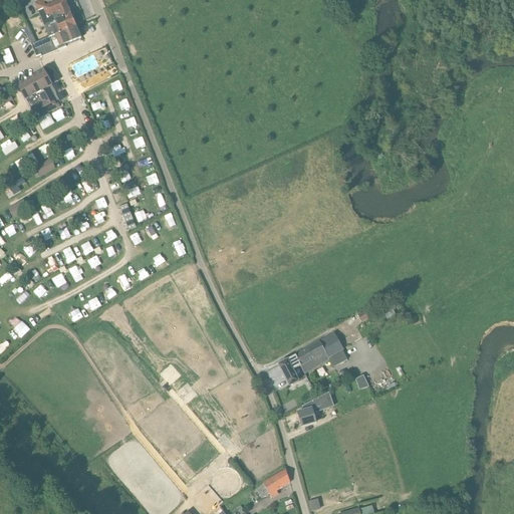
[(49,38),(76,27),(64,0),(40,0),(34,3),(49,38)]
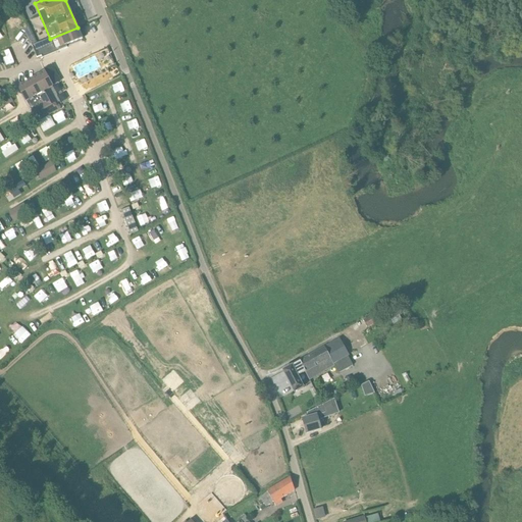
[(83,39),(77,28),(50,39),(32,46),(37,58),(42,56),(43,58),(55,53),(67,48),(67,47),(65,48),(64,47),(83,39)]
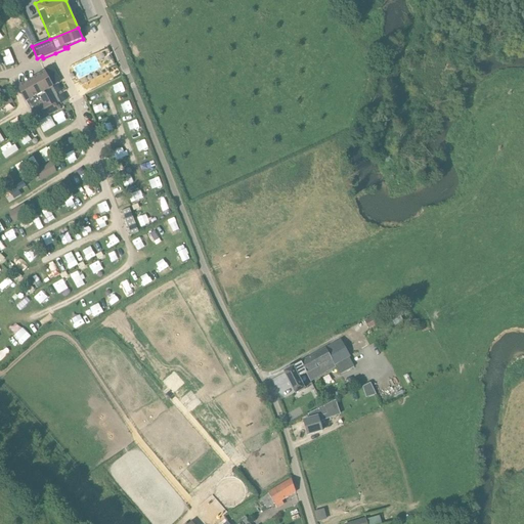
[(36,123),(58,110),(47,90),(52,87),(45,73),(17,88),(36,123)]
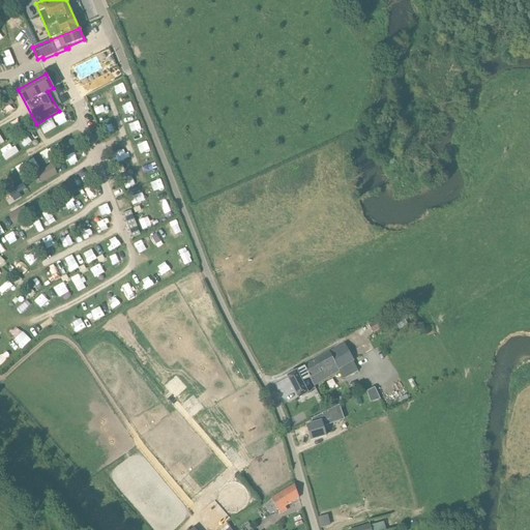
[(125,82),(115,86),(119,96),(129,93),(125,82)]
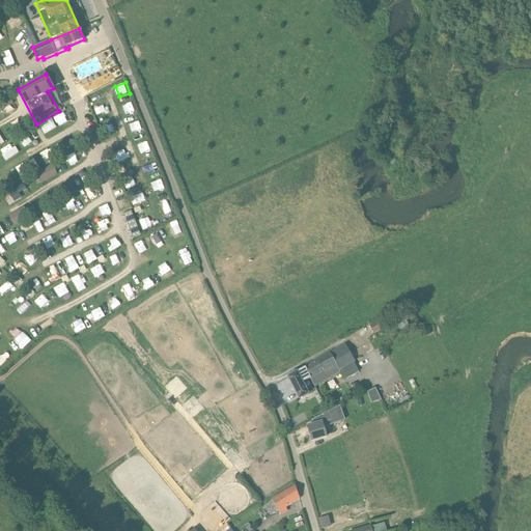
[(106,104),(95,106),(96,114),(107,113),(106,104)]
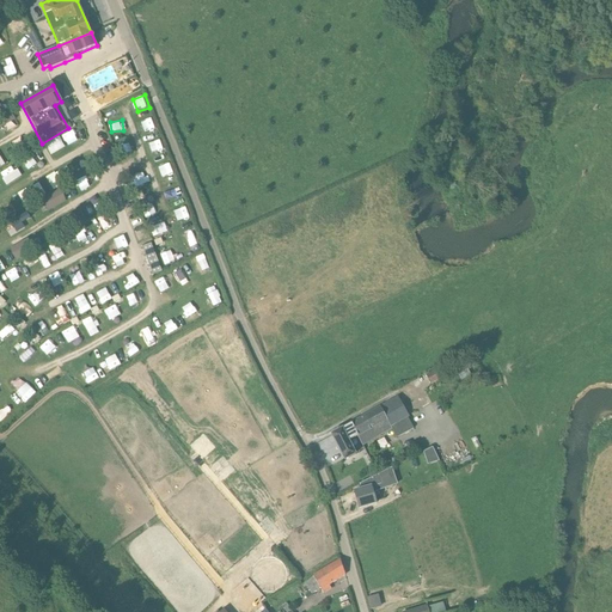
[(130,142),(120,145),(121,155),(132,154),(130,142)]
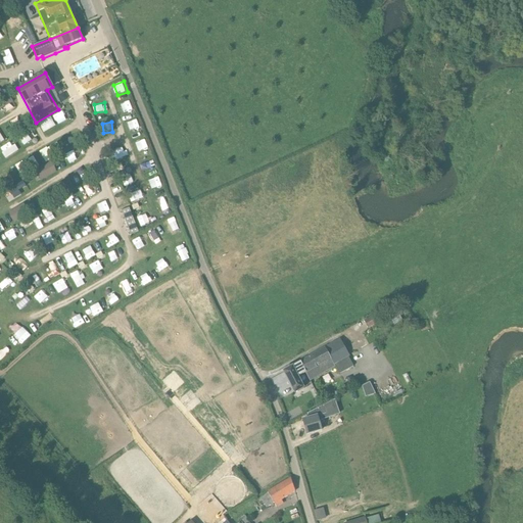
[(12,142),(1,148),(7,157),(20,150),(16,144),(14,145),(12,142)]
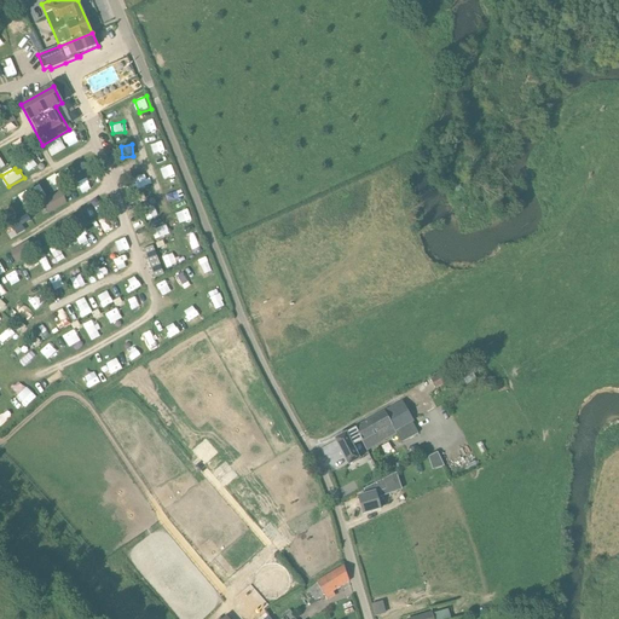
[(55,192),(76,181),(70,168),(48,179),(55,192)]
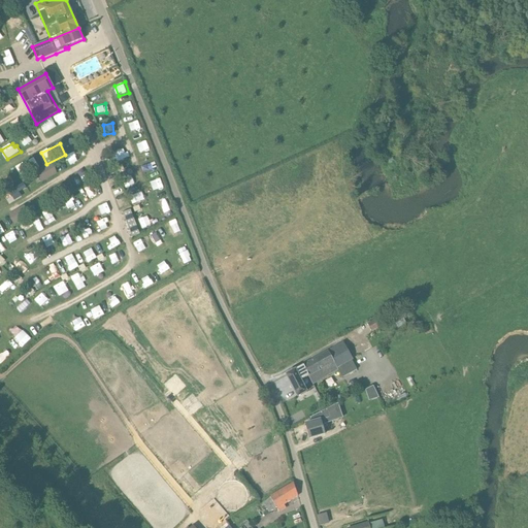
[(35,158),(18,167),(23,176),(39,167),(35,158)]
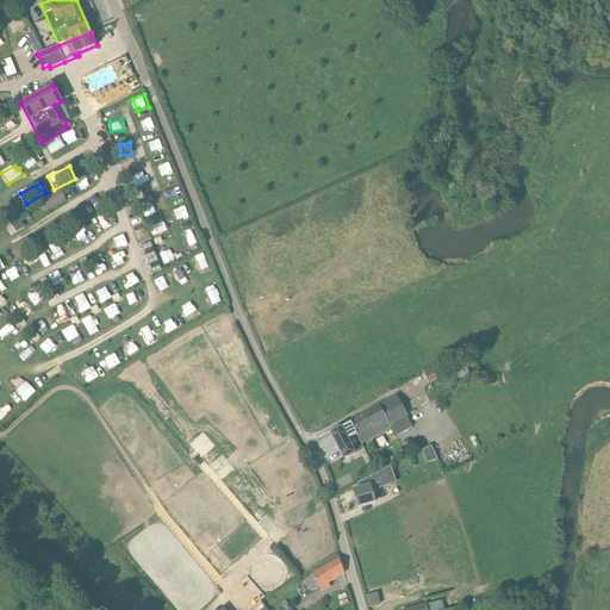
[(178,185),(166,190),(169,199),(182,194),(178,185)]
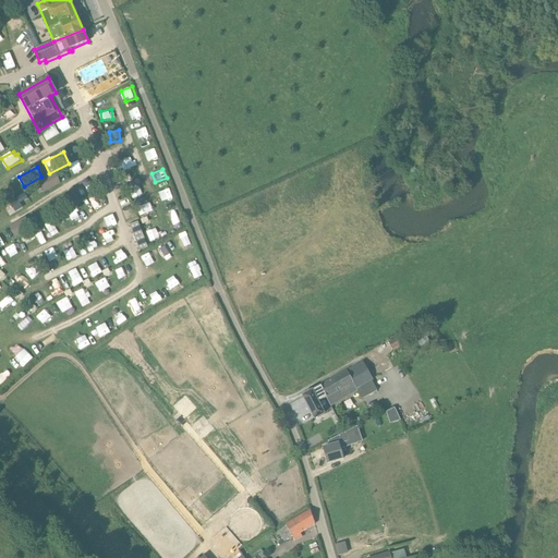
[(53,176),(39,182),(45,194),(59,187),(53,176)]
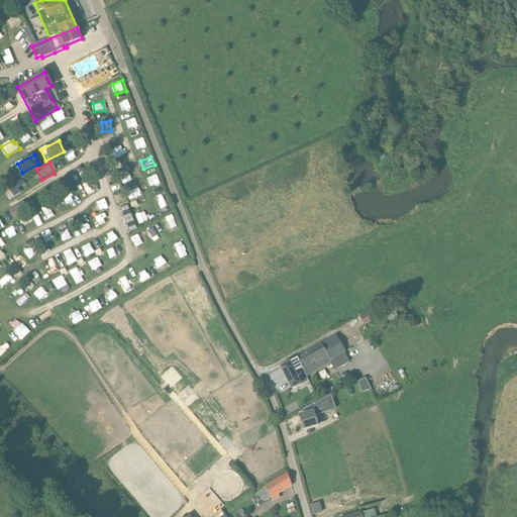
[(18,191),(26,189),(24,182),(16,184),(18,191)]
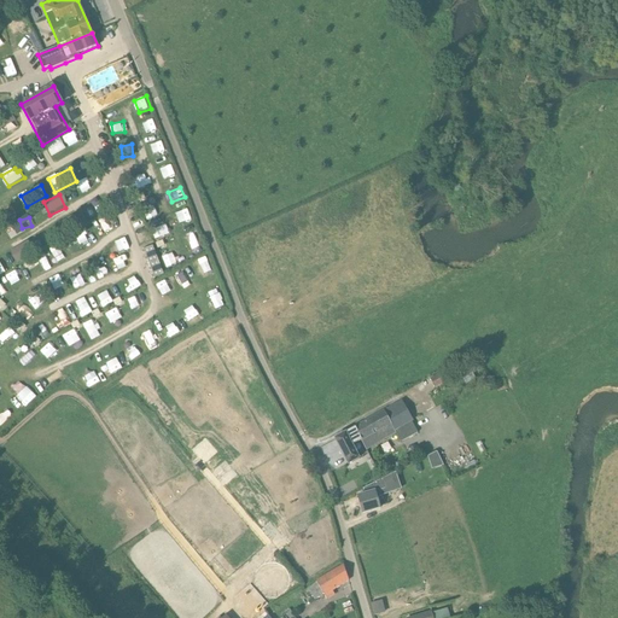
[(17,263),(38,251),(31,240),(11,252),(17,263)]
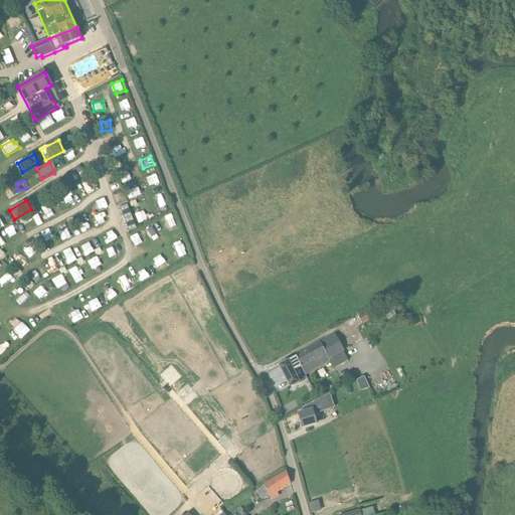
[(137,229),(128,205),(120,208),(129,231),(137,229)]
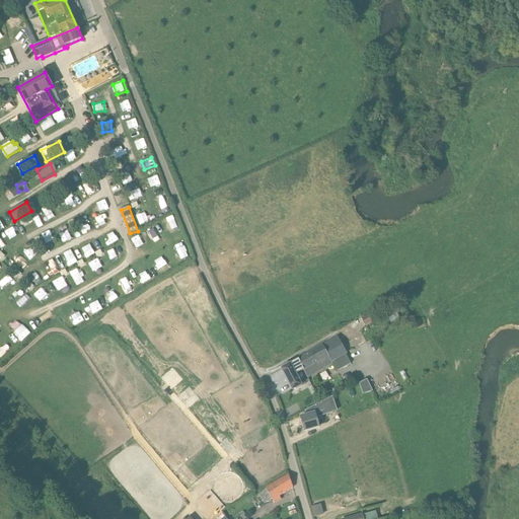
[(52,236),(45,239),(49,250),(56,248),(52,236)]
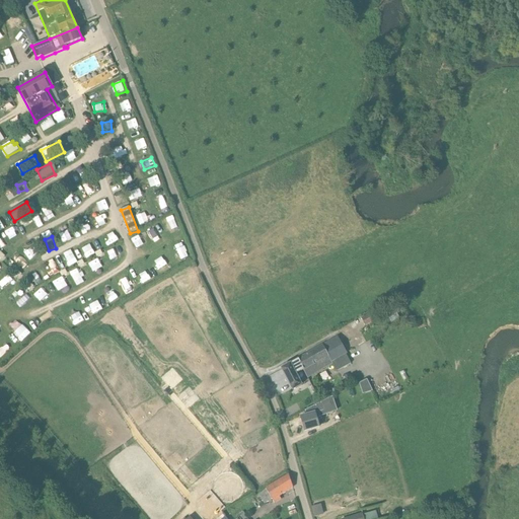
[(92,246),(84,249),(87,257),(95,254),(92,246)]
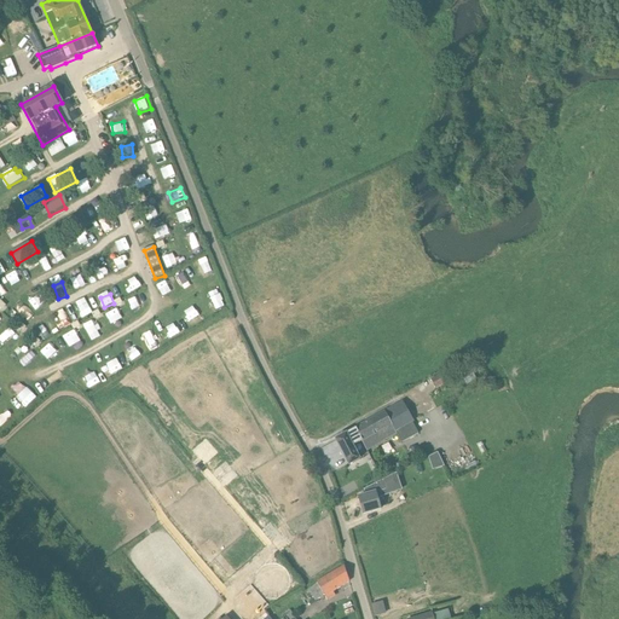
[(76,304),(84,318),(93,313),(86,299),(76,304)]
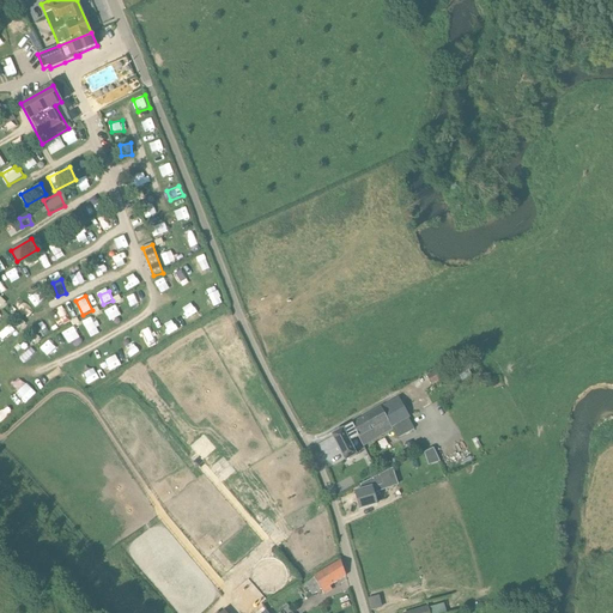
[(66,333),(71,343),(79,339),(76,329),(66,333)]
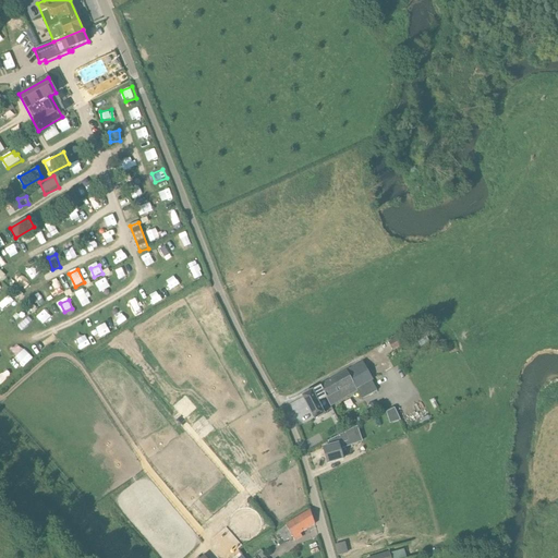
[(144,302),(134,307),(140,317),(149,312),(144,302)]
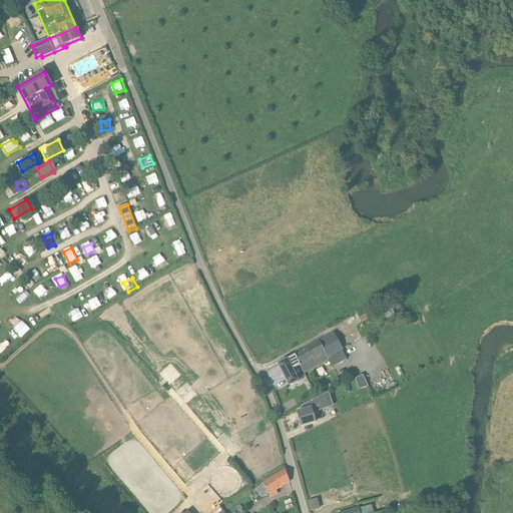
[(107,292),(112,301),(120,296),(114,288),(107,292)]
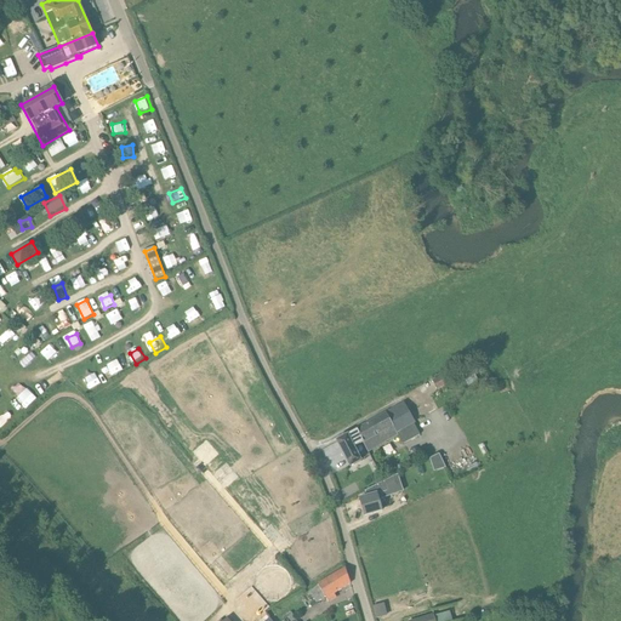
[(450,382),(445,374),(432,382),(437,391),(450,382)]
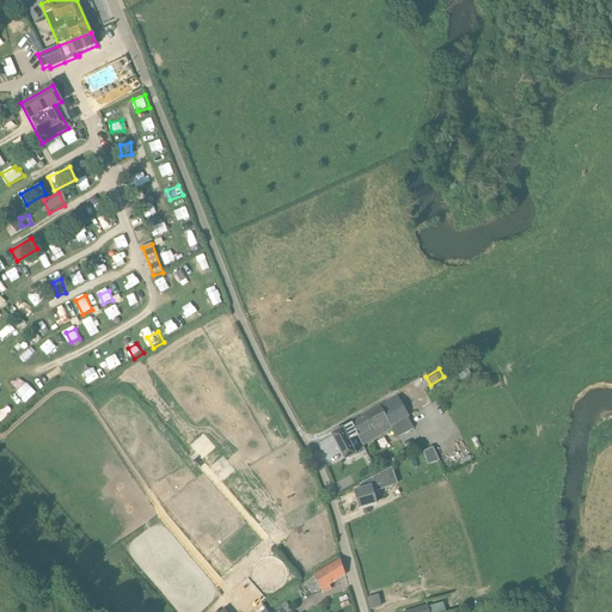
[(398,398),(380,409),(391,428),(397,439),(414,429),(398,398)]
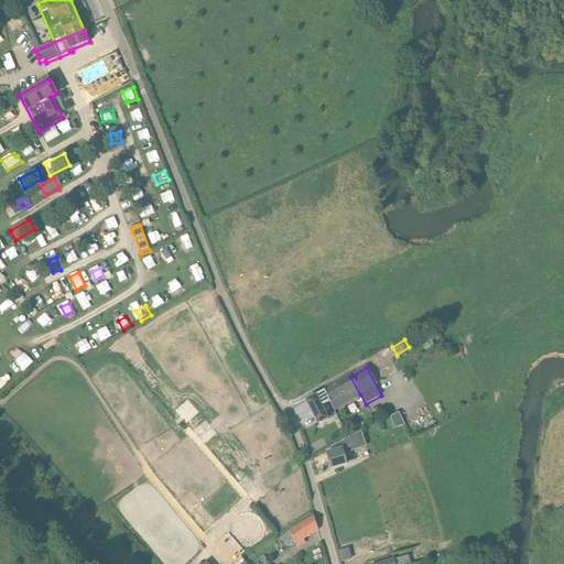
[(350,377),(323,391),(329,403),(333,410),(345,403),(360,394),(350,377)]
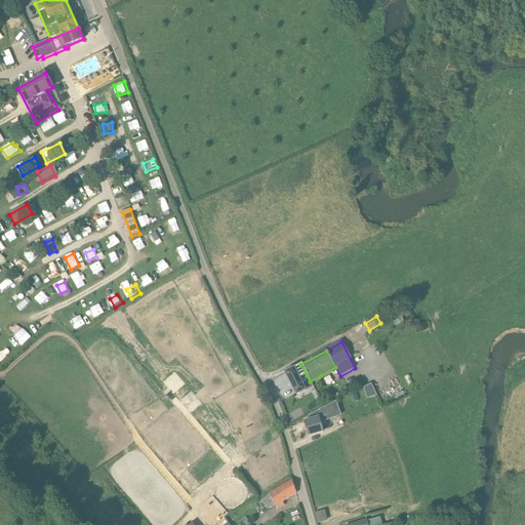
[(299,379),(307,375),(300,364),(285,373),(295,395),(296,395),(305,390),(299,379)]
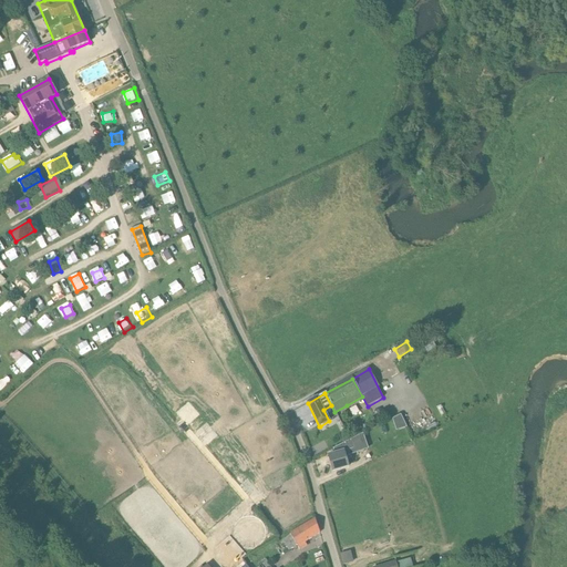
[(401,415),(392,420),(397,431),(408,428),(401,415)]
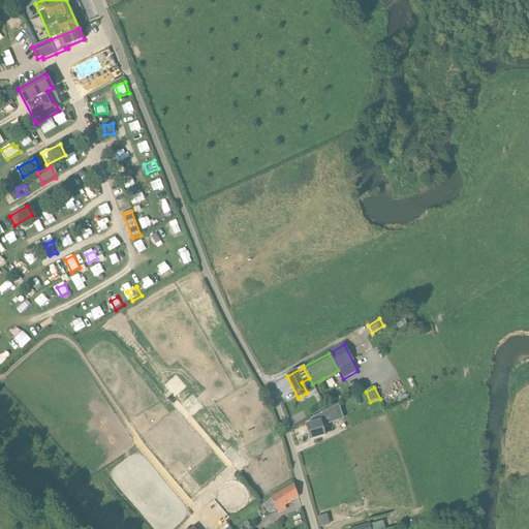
[(312,424),(306,425),(310,439),(325,435),(321,422),(329,419),(330,424),(343,417),(339,405),(311,418),(312,424)]
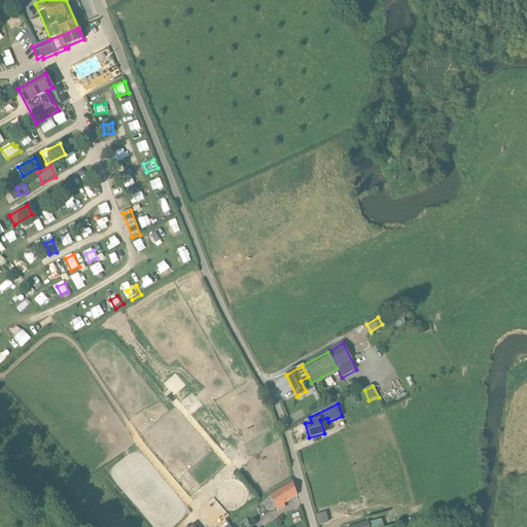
[(293,483),(292,484),(276,493),(262,501),(269,512),(276,507),(279,512),(285,507),(283,504),(296,496),(293,483)]
